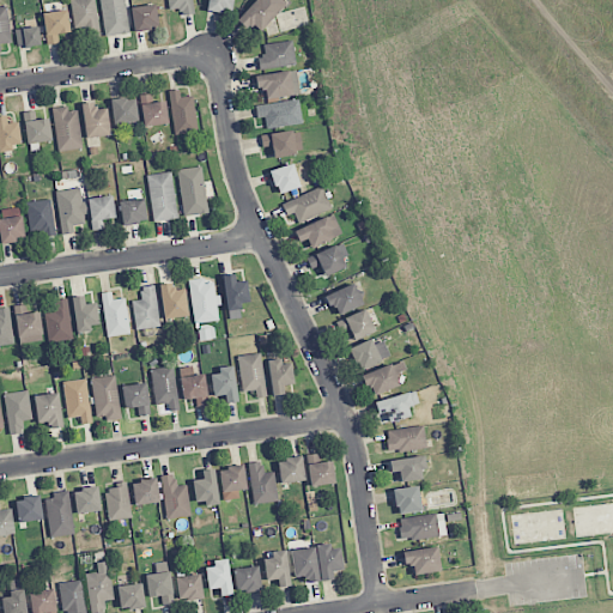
[(71,0),(73,28),(85,28),(86,37),(98,36),(95,0),(71,0)]
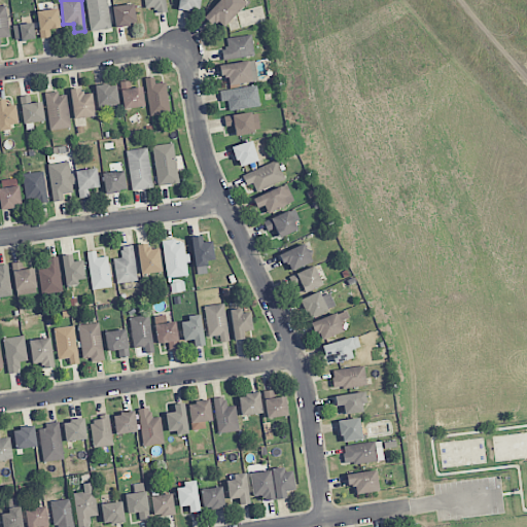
[(110,29),(107,0),(86,0),(90,31),(110,29)]
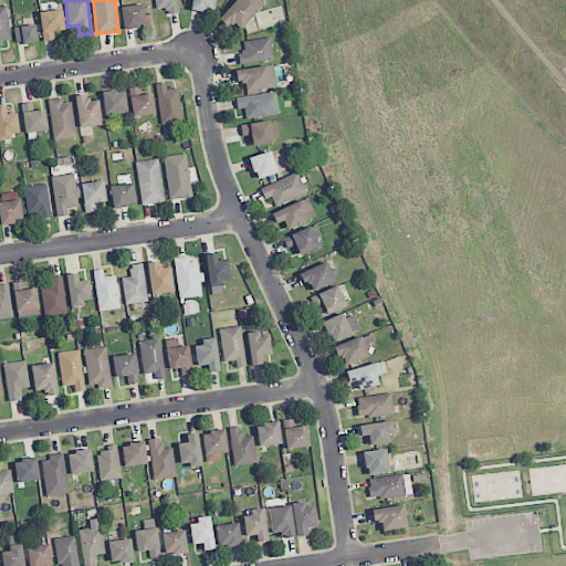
[(167,9),(167,14),(178,13),(177,0),(154,0),(155,9),(167,9)]
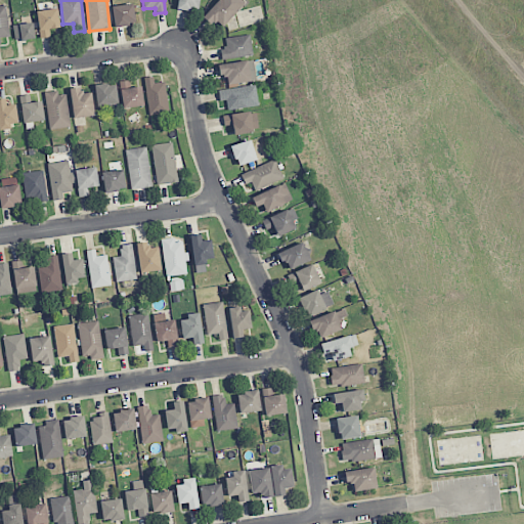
[(199,0),(177,0),(177,9),(198,11),(199,0)]
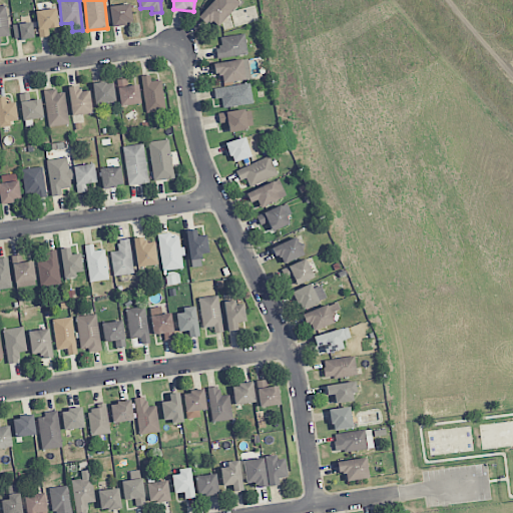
[(217,26),(239,3),(235,0),(212,0),(197,17),(206,25),(210,20),(217,26)]
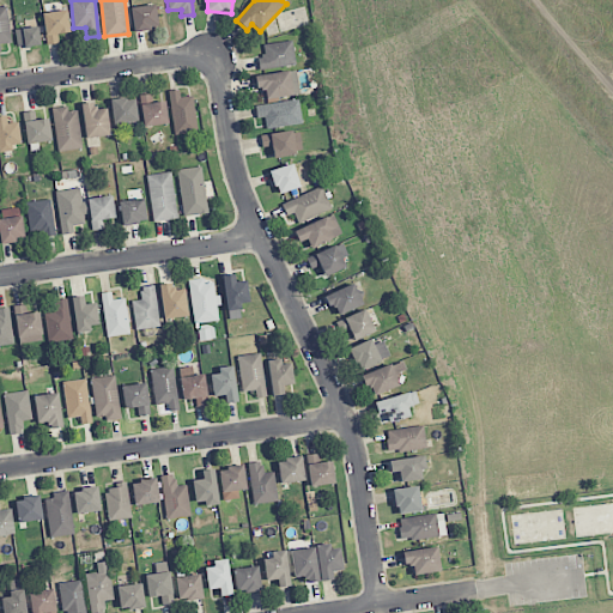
[(158,29),(156,5),(131,7),(133,31),(158,29)]
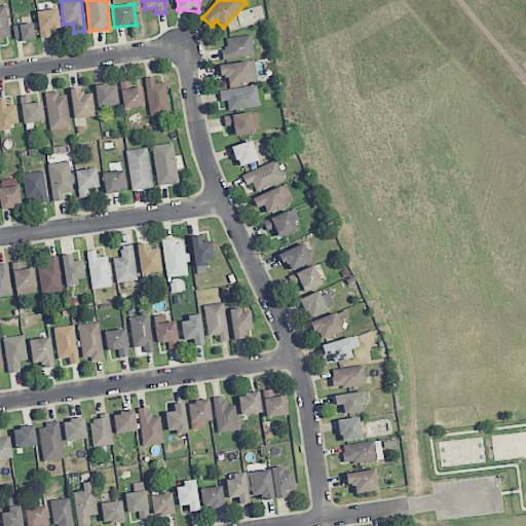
[(0,44),(1,44),(0,38),(10,36),(5,6),(0,6),(0,44)]
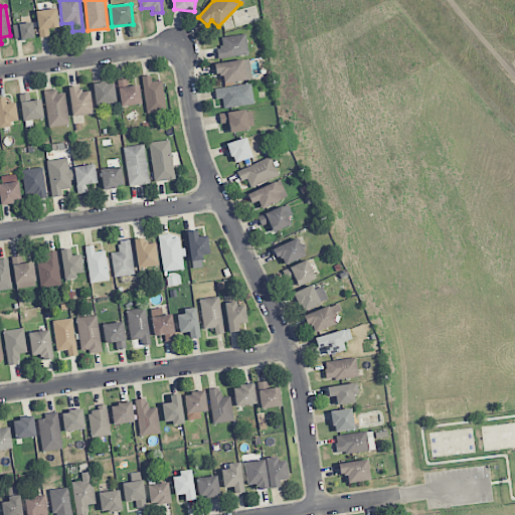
[(38,37),(49,37),(48,28),(57,28),(57,9),(36,10),(38,37)]
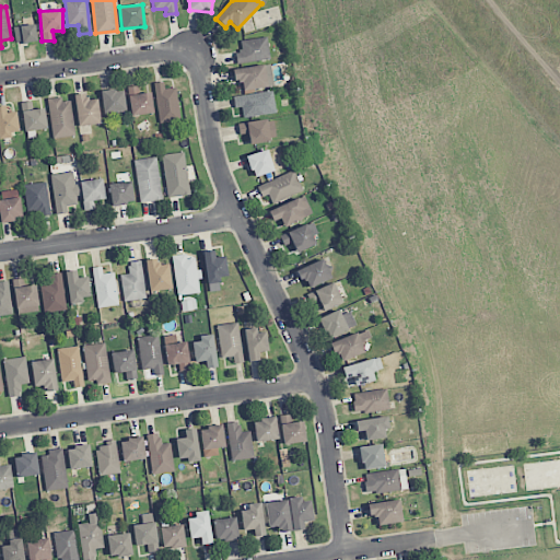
[(36,42),(35,25),(14,26),(15,44),(36,42)]
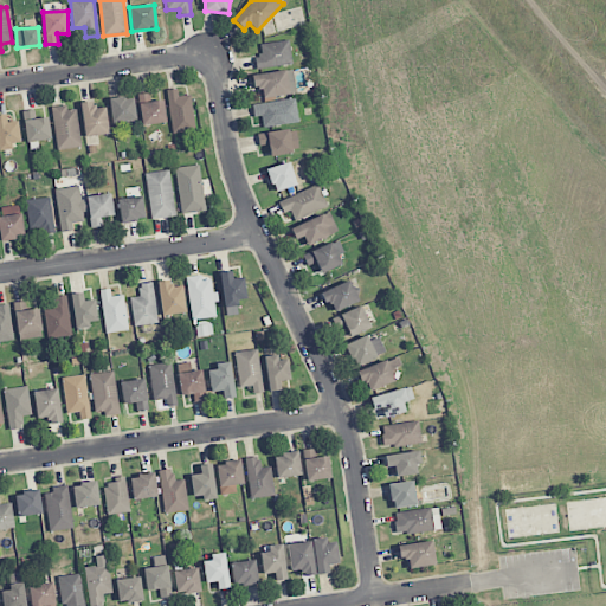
[(262,55),(256,55),(256,66),(291,64),(290,42),(260,43),(262,55)]
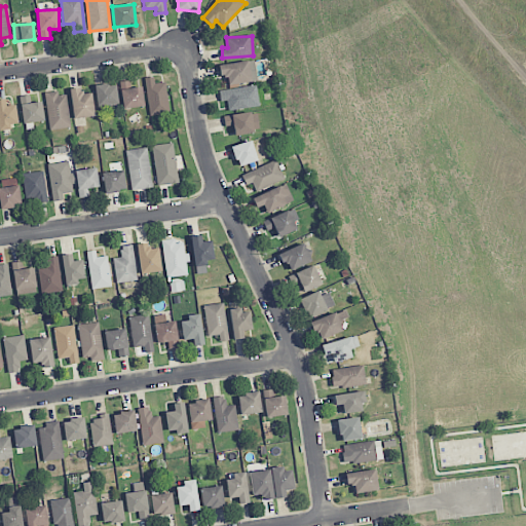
[(219,64),(220,76),(227,76),(227,83),(256,82),(255,62),(219,64)]
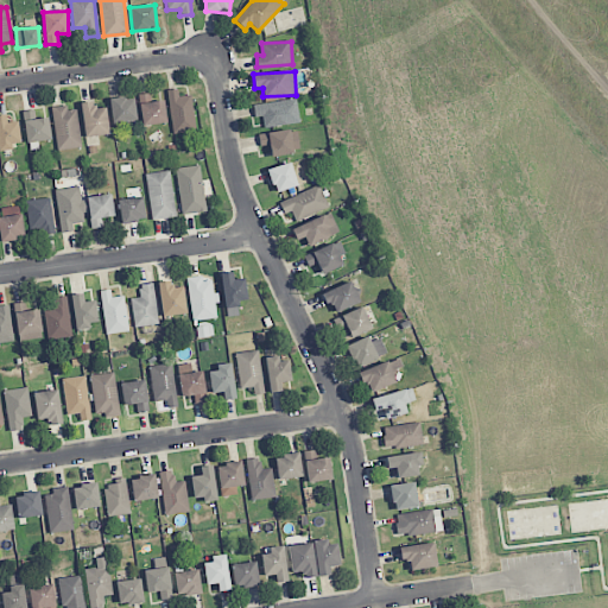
[(191,95),(178,96),(178,89),(168,89),(172,134),(195,131),(191,95)]
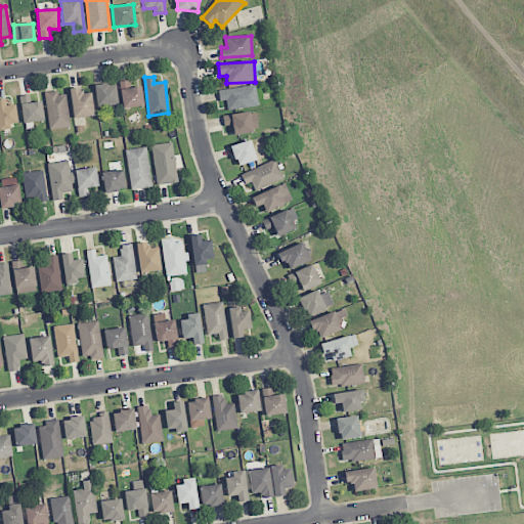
[(140,81),(121,82),(122,107),(142,106),(140,81)]
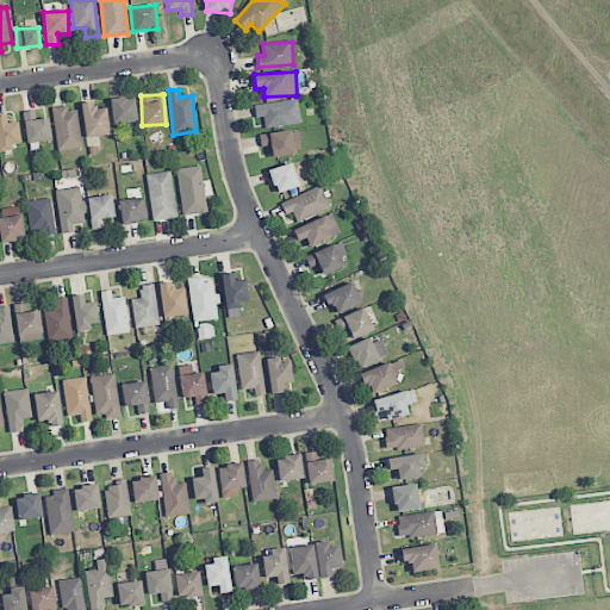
[(134,97),(110,100),(113,124),(137,120),(134,97)]
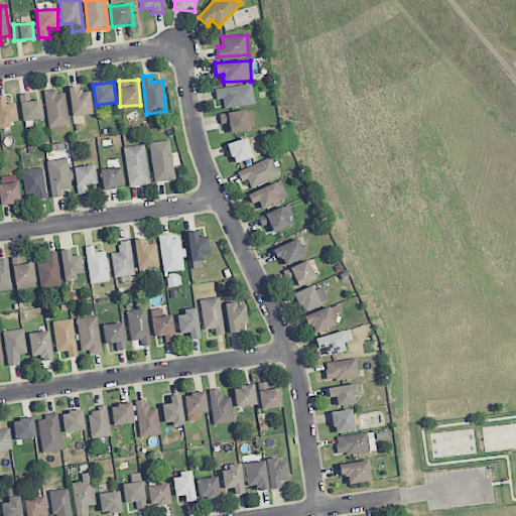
[(224,100),(224,107),(254,105),(252,85),(216,87),(216,100),(224,100)]
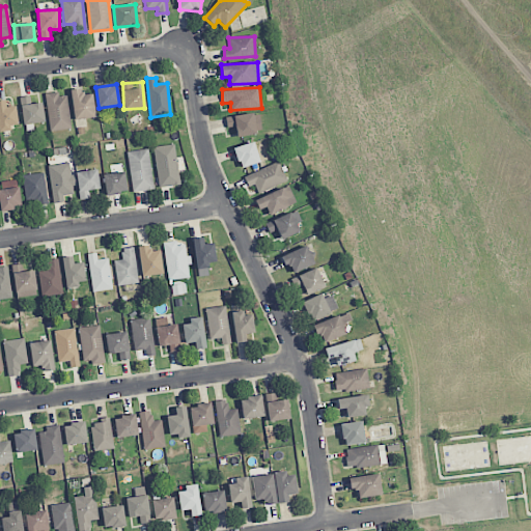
[(83,95),(82,88),(70,90),(75,120),(95,117),(92,93),(83,95)]
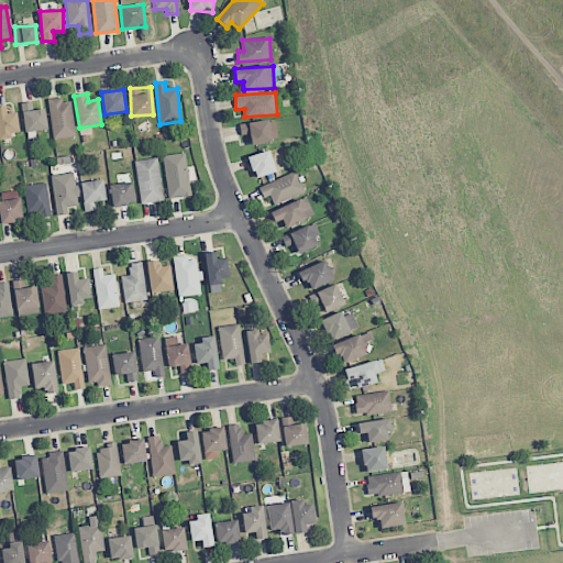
[(69,98),(47,101),(54,140),(76,136),(69,98)]
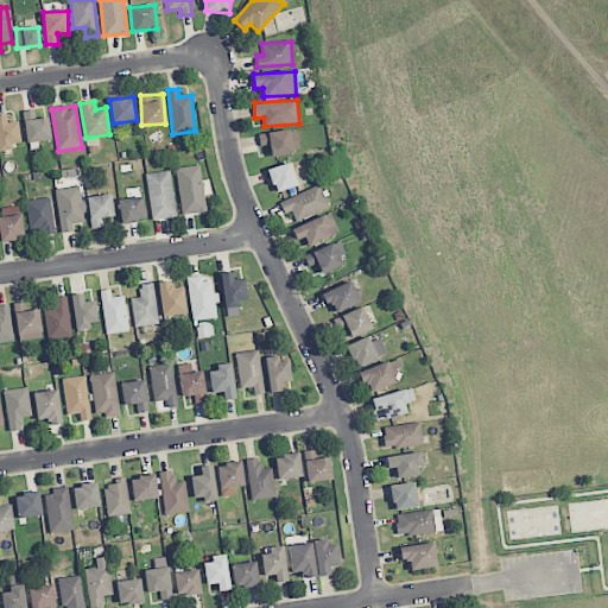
[(49,116),(36,116),(36,111),(24,111),(26,143),(50,140),(49,116)]
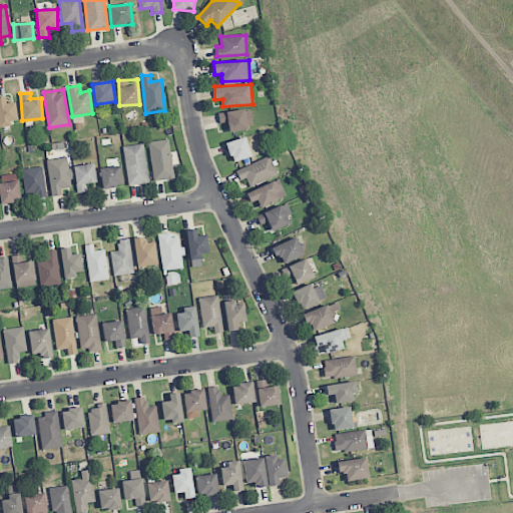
[(0,125),(18,123),(15,102),(6,103),(5,96),(0,97),(0,125)]
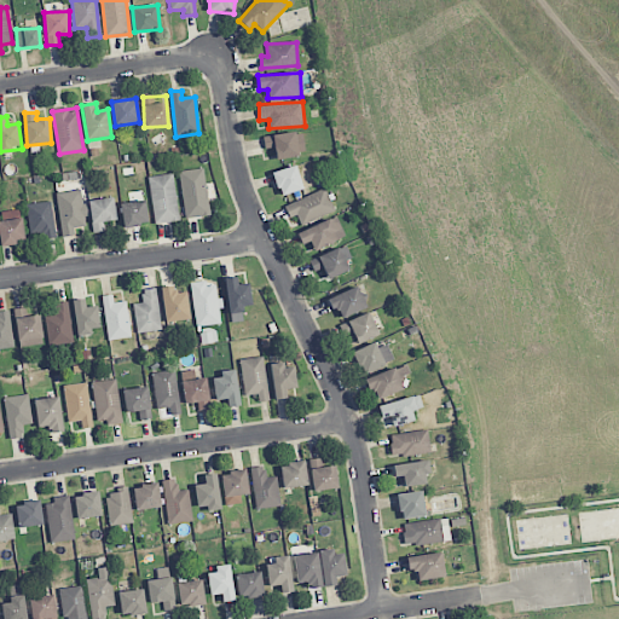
[(262,137),(266,157),(275,156),(276,158),(305,155),(301,131),(262,137)]
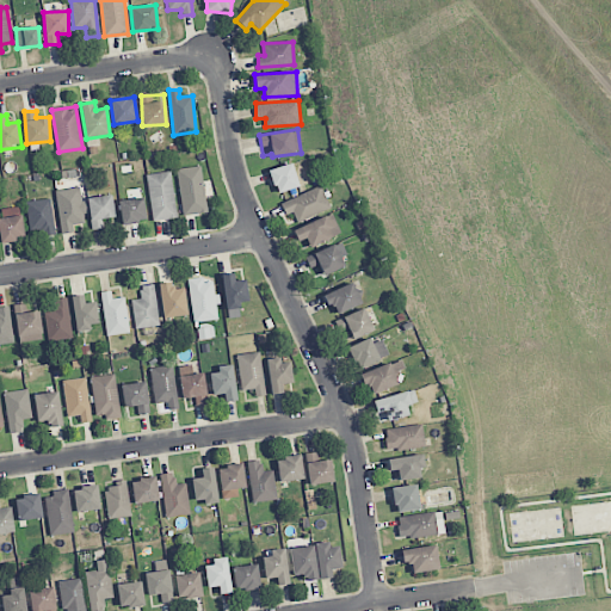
[(276,193),(298,186),(291,162),(269,171),(276,193)]
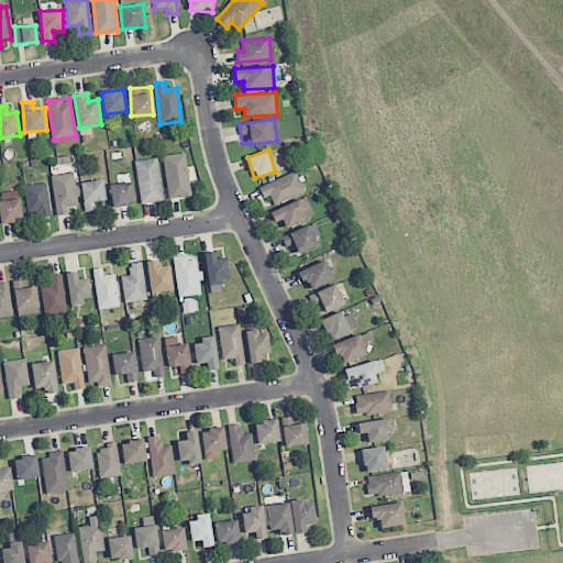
[(190,196),(186,153),(163,155),(167,199),(190,196)]
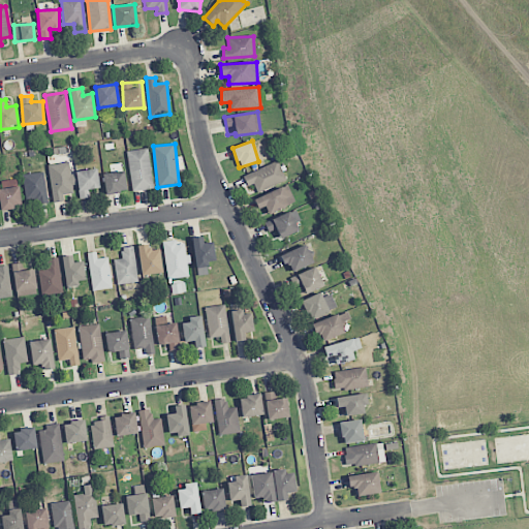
[(126,152),(133,192),(154,188),(147,149),(126,152)]
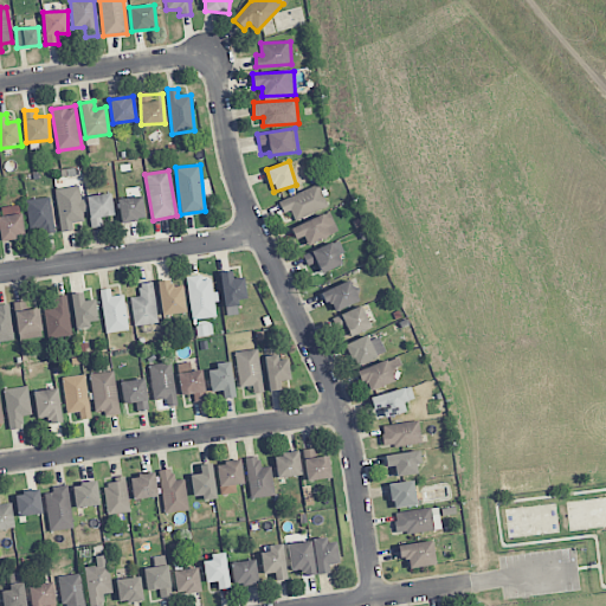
[(290,211),(295,220),(328,205),(317,185),(278,202),(283,213),(290,211)]
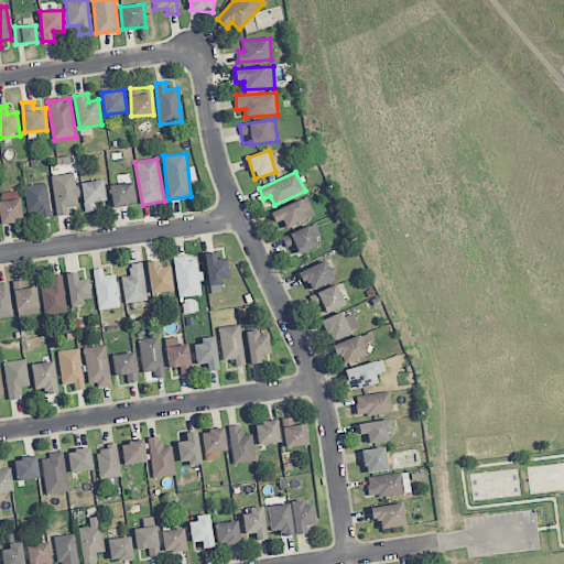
[(55,216),(68,215),(67,207),(80,206),(78,186),(75,186),(74,173),(52,175),(55,216)]
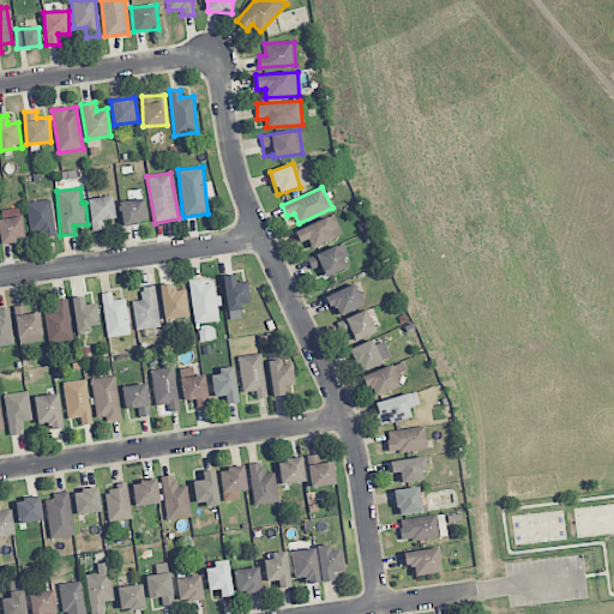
[(89,198),(91,230),(103,229),(103,220),(115,218),(113,196),(89,198)]
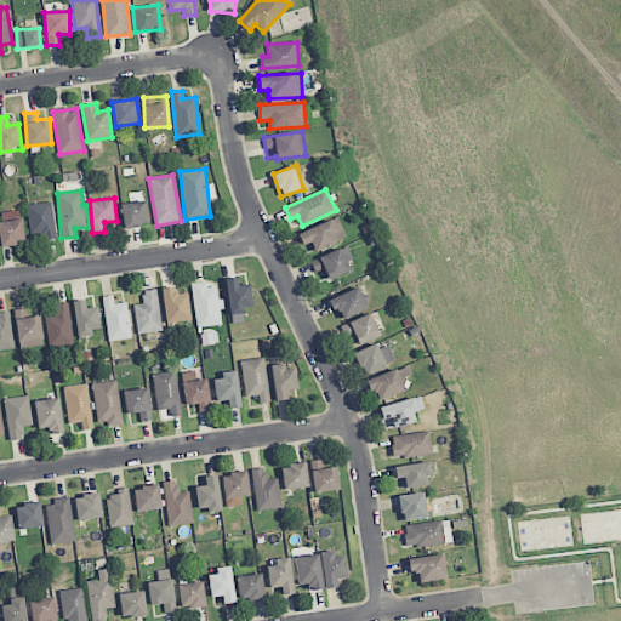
[(148,226),(146,201),(121,203),(123,228),(148,226)]
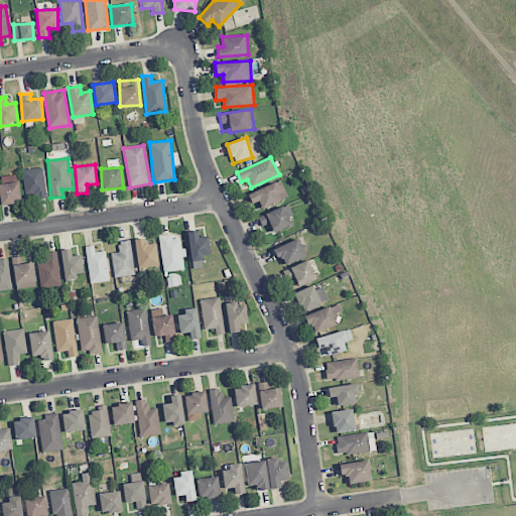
[(24,195),(33,194),(34,200),(45,199),(42,168),(22,170),(24,195)]
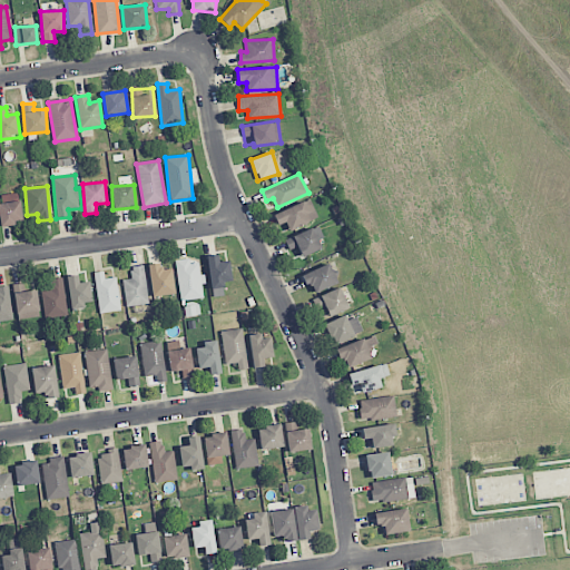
[(286,223),(288,231),(318,219),(312,200),(273,214),(277,226),(286,223)]
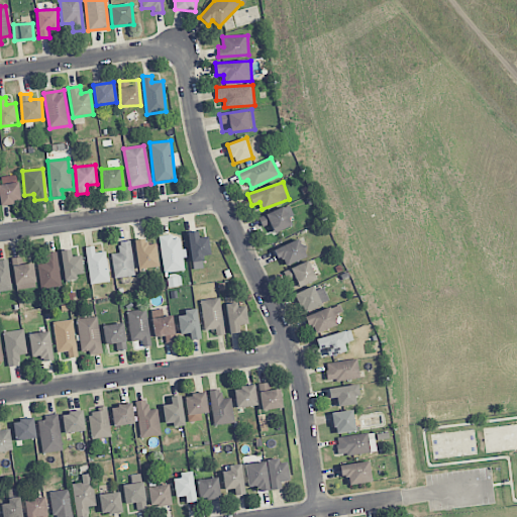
[(0,203),(20,202),(18,183),(0,184),(0,203)]
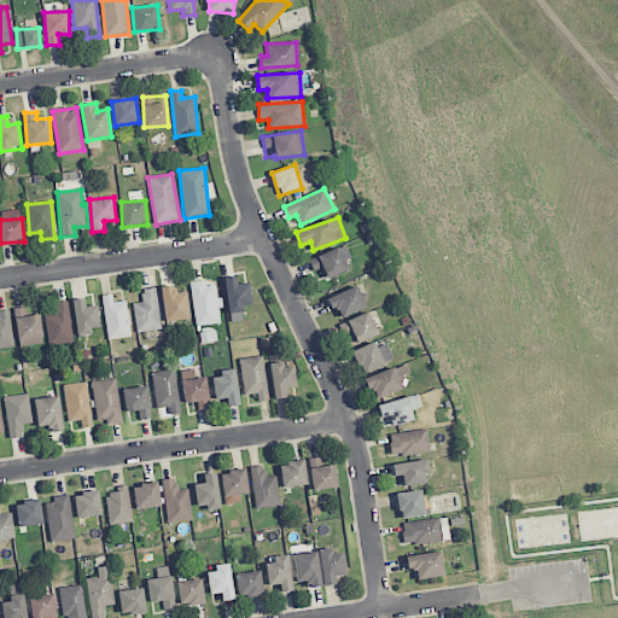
[(322,268),(327,279),(348,270),(343,261),(351,257),(345,244),(308,261),(314,272),(322,268)]
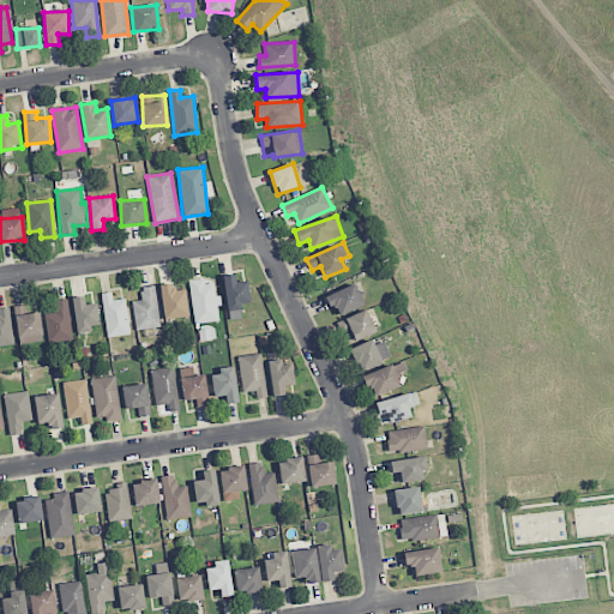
[(240,305),(250,302),(247,281),(235,282),(235,275),(223,276),(228,320),(241,319),(240,305)]
